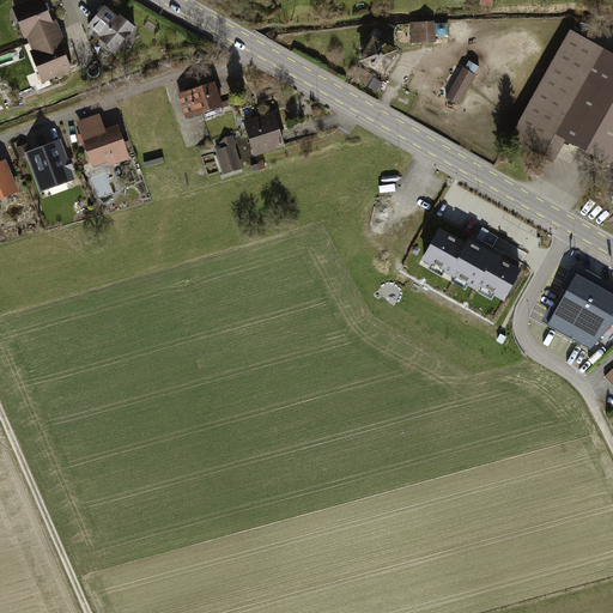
[(43,0),(28,0),(12,6),(25,38),(28,37),(32,49),(30,50),(43,83),(73,70),(62,44),(66,42),(56,18),(53,20),(43,0)]
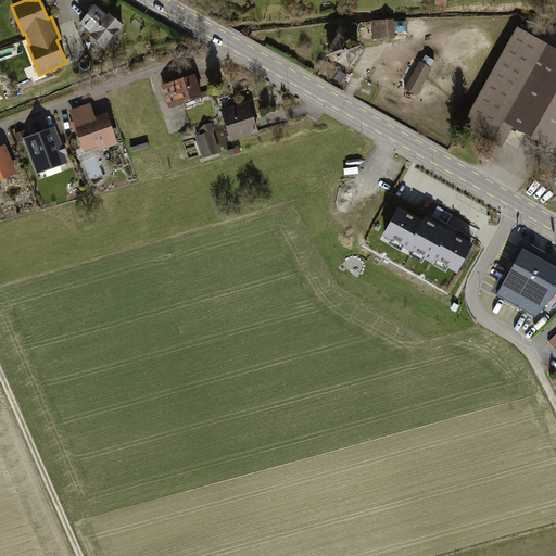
[(95,3),(79,23),(92,33),(90,35),(104,47),(123,24),(109,12),(108,13),(95,3)]
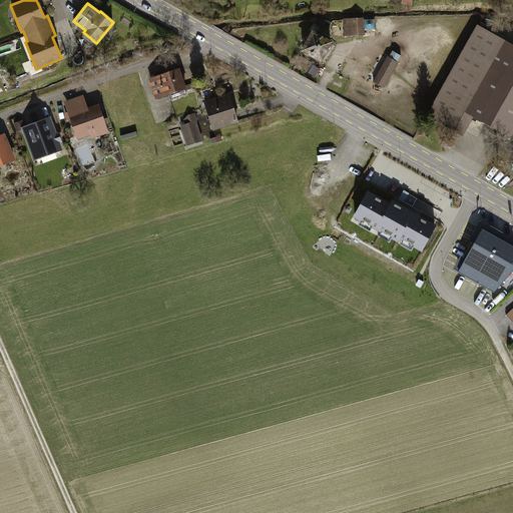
[(363,20),(344,22),(345,39),(364,38),(363,20)]
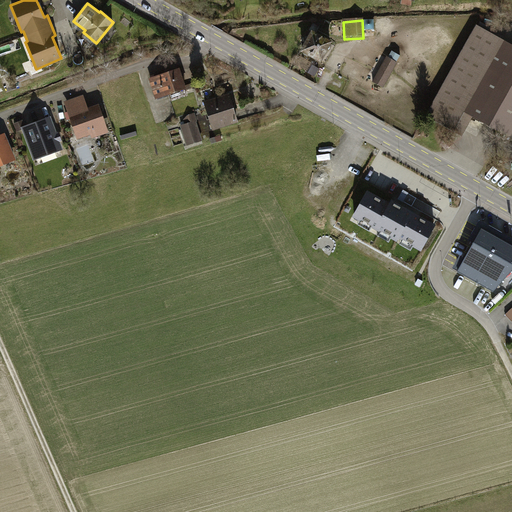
[(302,47),(325,56),(334,33),(311,24),(302,47)]
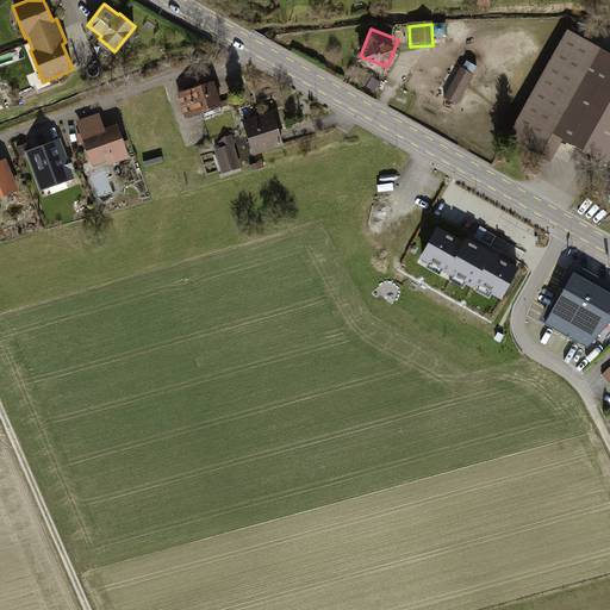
[(609,58),(567,35),(508,138),(547,161),(561,137),(609,165),(609,58)]
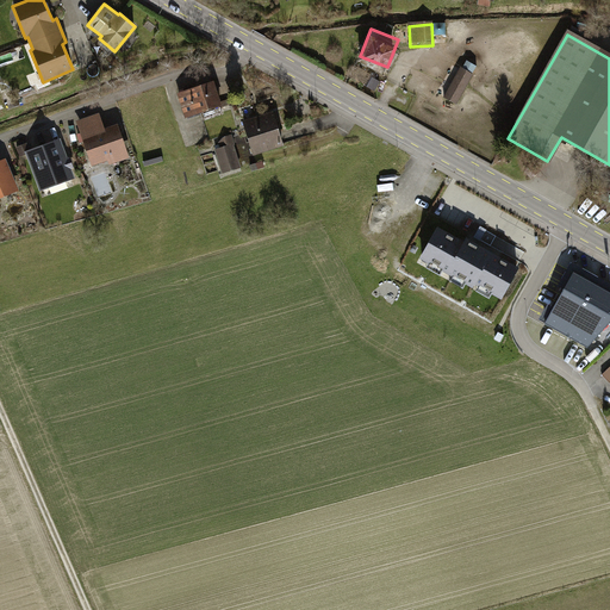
[(460,66),(442,97),(458,105),(474,74),(460,66)]
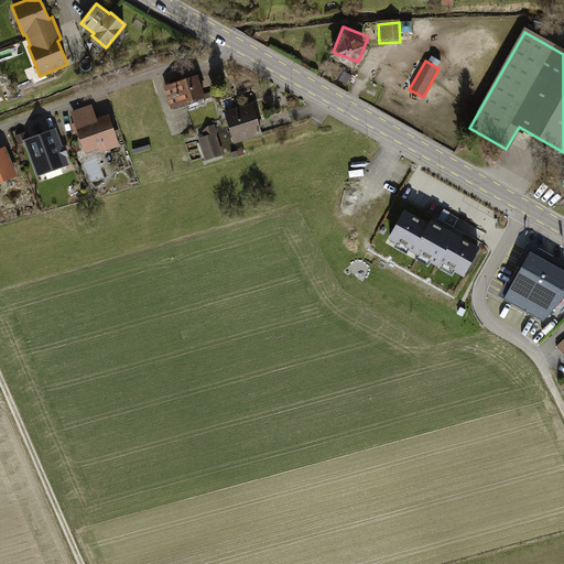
[(198,74),(163,86),(171,109),(206,97),(198,74)]
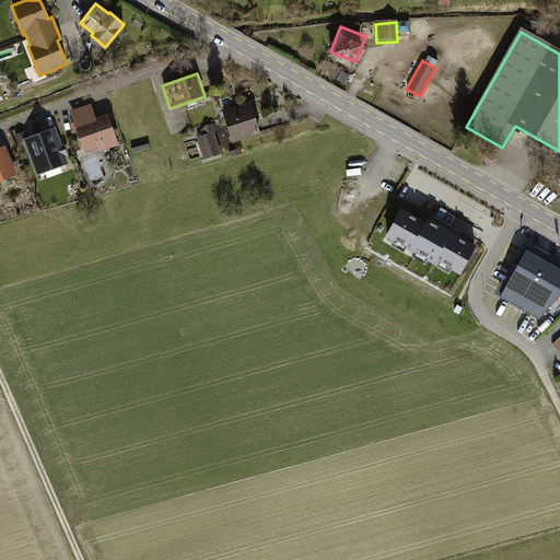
[(70,112),(85,152),(100,148),(101,151),(119,144),(107,113),(97,117),(92,103),(70,112)]
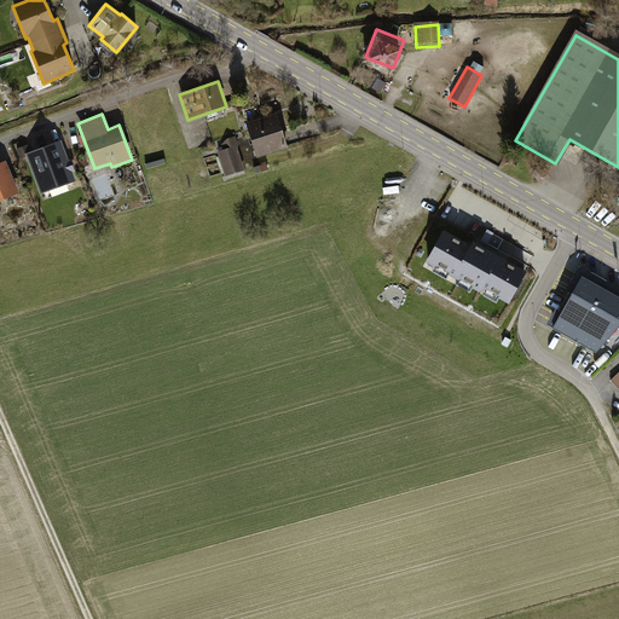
[(246,123),(255,157),(285,148),(276,115),(246,123)]
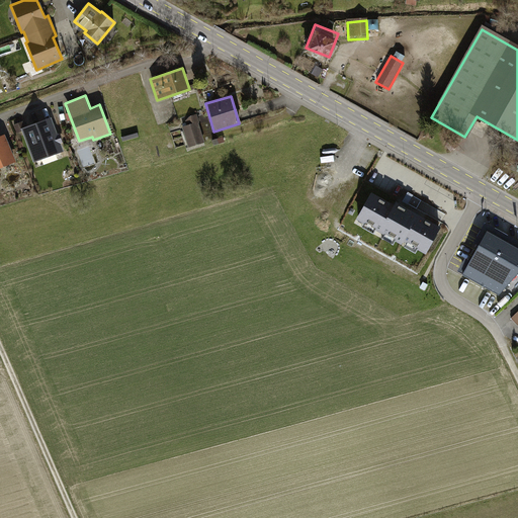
[(190,124),(181,127),(187,148),(203,144),(197,123),(201,122),(198,113),(187,116),(190,124)]
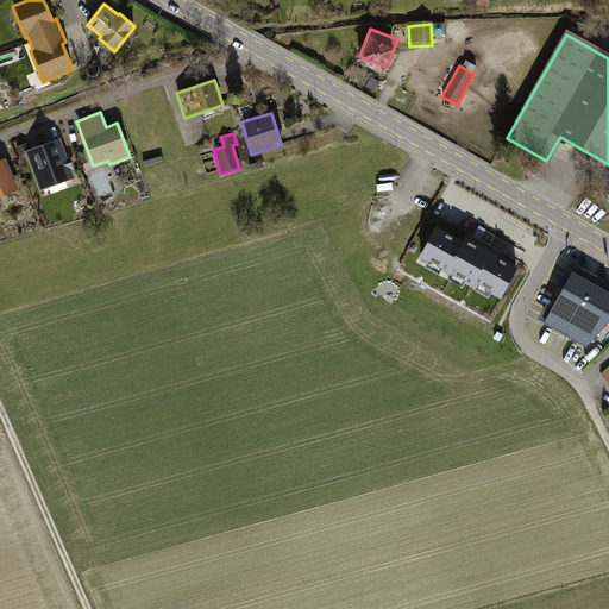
[(60,138),(26,151),(41,189),(74,177),(60,138)]
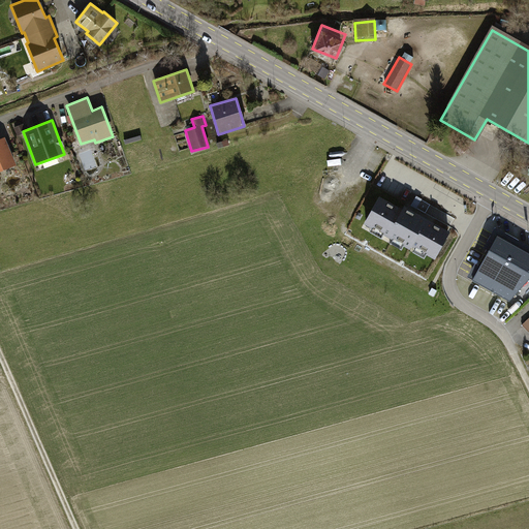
[(13,134),(0,139),(0,170),(25,161),(13,134)]
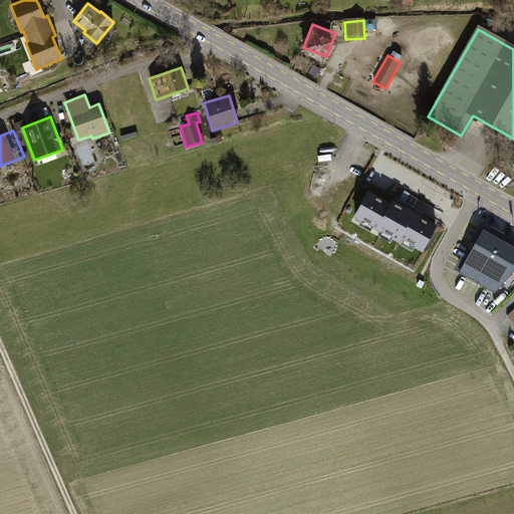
[(222,137),(210,141),(212,145),(224,141),(222,137)]
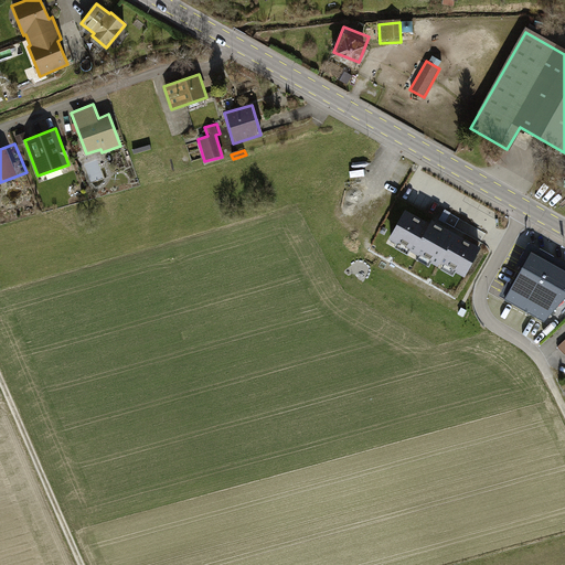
[(405,215),(391,242),(441,268),(444,264),(466,276),(479,251),(432,225),(429,228),(405,215)]
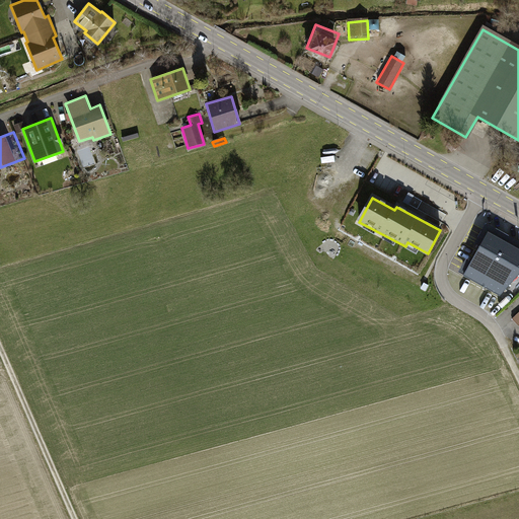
[(518,274),(518,250),(489,234),(465,279),(500,296),(518,274)]
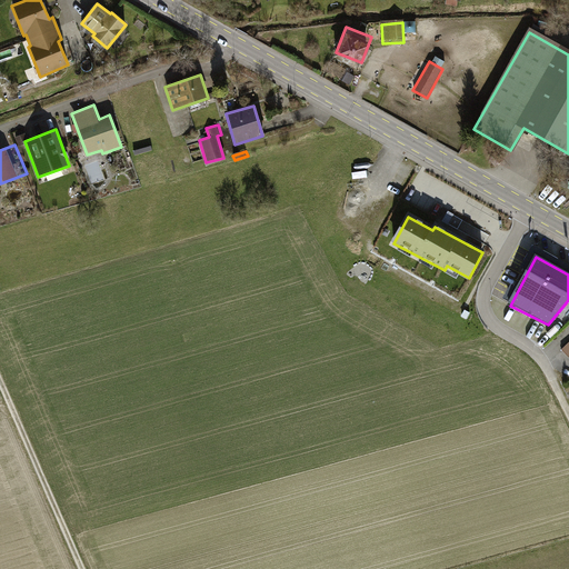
All buildings are outlined.
